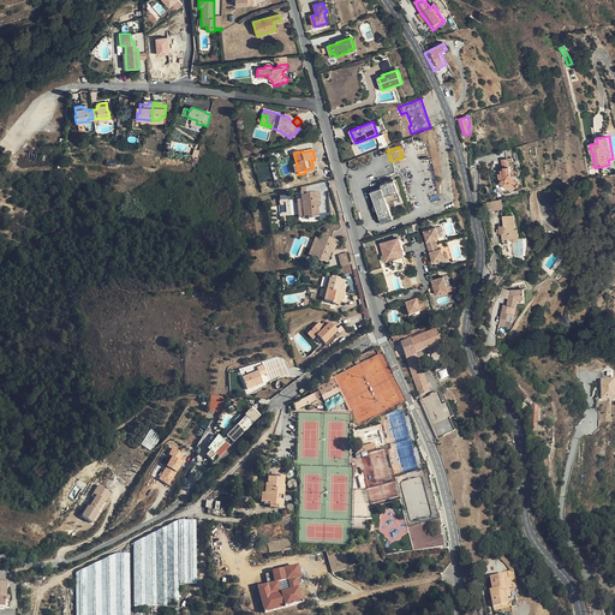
[(509,173),(508,168),(507,159),(501,160),(503,171),(500,171),(500,174),(497,174),(499,178),(502,180),(500,184),(507,189),(511,183),(515,186),(520,181),(509,173)]
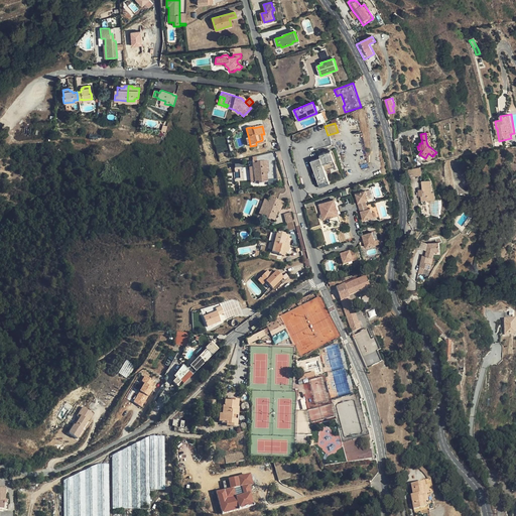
[(320,157),(311,161),(320,186),(330,182),(326,170),(336,167),(331,151),(319,155),(320,157)]
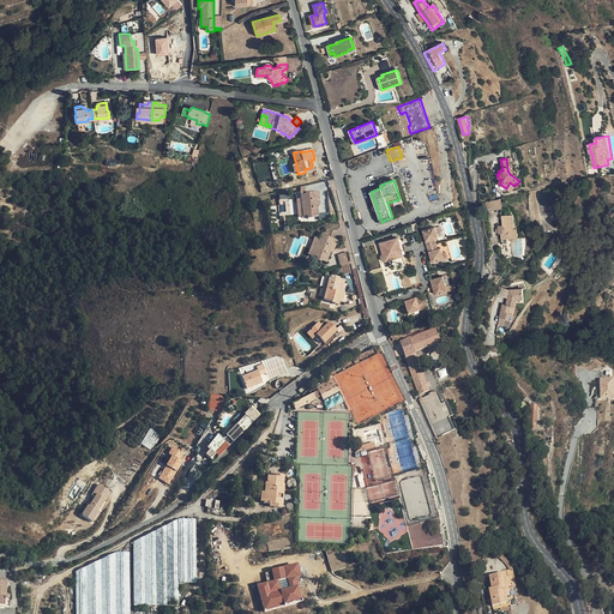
[(318,192),(305,194),(305,198),(300,198),(300,199),(301,215),(307,214),(307,220),(312,218),(312,217),(318,217),(317,205),(319,205),(318,192)]
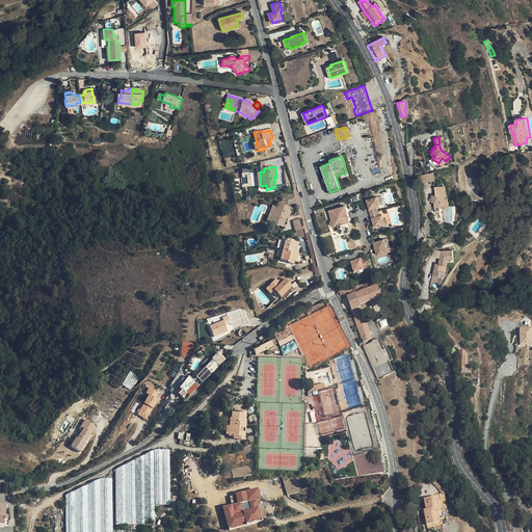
[(423,183),(436,181),(435,173),(422,175),(423,183)]
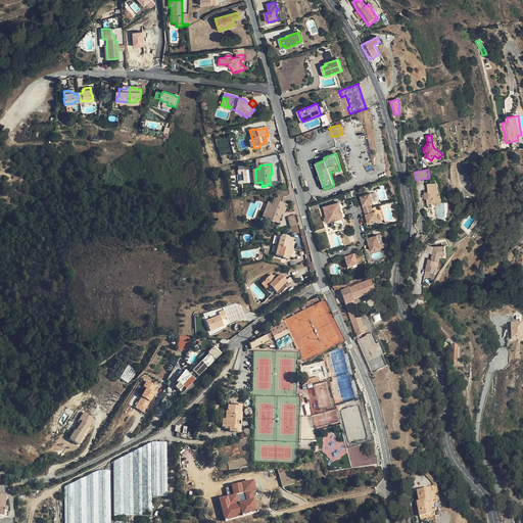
[(428,208),(432,207),(432,203),(440,202),(440,195),(438,195),(436,184),(427,184),(428,192),(424,192),(425,199),(427,199),(427,203),(428,203),(428,208)]
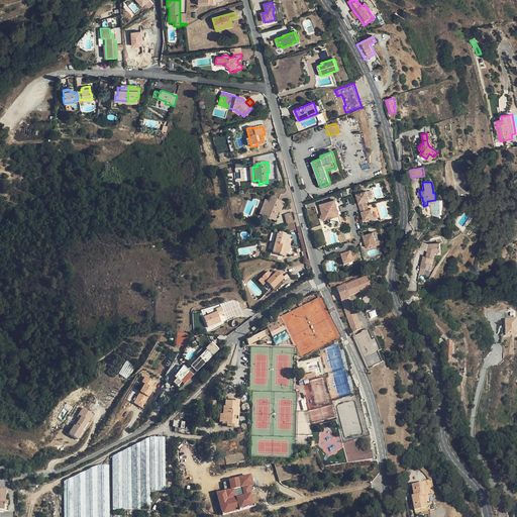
[(366,192),(356,195),(360,208),(368,206),(366,206),(365,202),(367,202),(369,201),(366,192)]
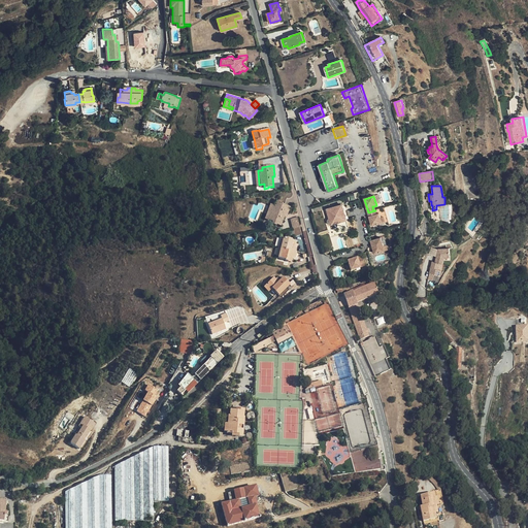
[(279,226),(284,217),(288,206),(279,203),(279,202),(275,200),(273,205),(267,220),(271,222),(270,224),(275,226),(276,224),(279,226)]
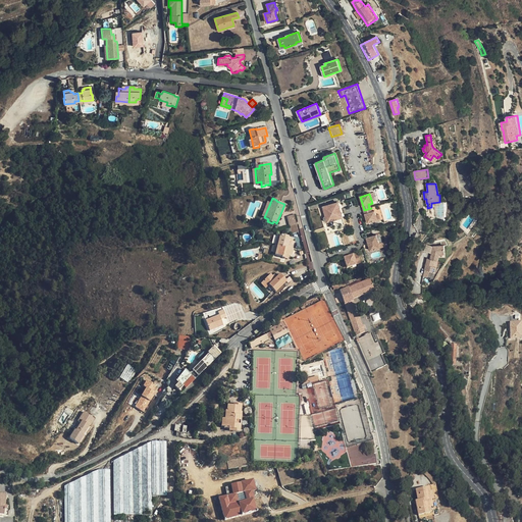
[(264,218),(264,217),(270,203),(266,202),(261,216),(264,218)]
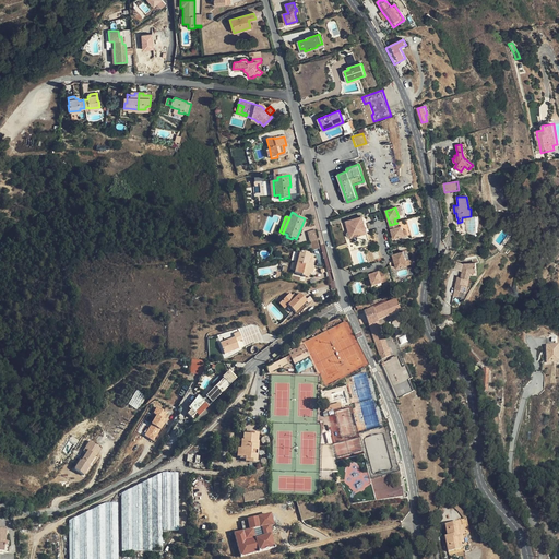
[(366,233),(361,217),(346,222),(349,232),(348,233),(347,234),(347,235),(348,236),(349,237),(352,237),(366,233)]
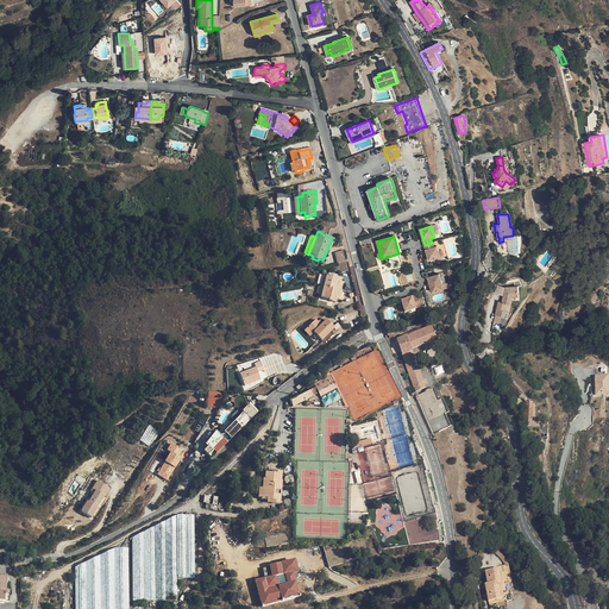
[(433,243),(425,245),(429,261),(440,258),(439,252),(438,246),(434,248),(432,249),(431,244),(433,243)]
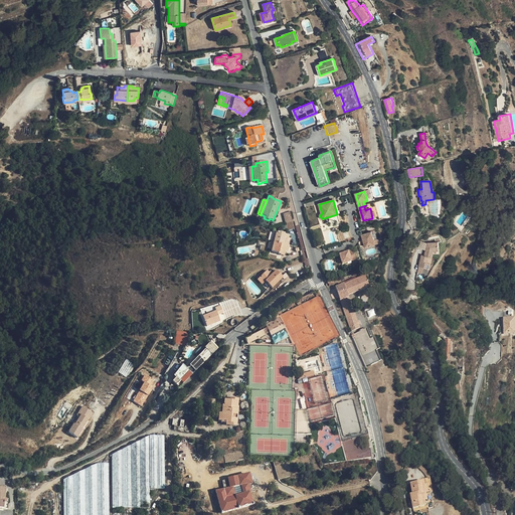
[(277,235),(276,242),(290,246),(291,242),(289,241),(290,235),(286,234),(285,234),(285,232),(282,231),(281,234),(280,236),(277,235)]
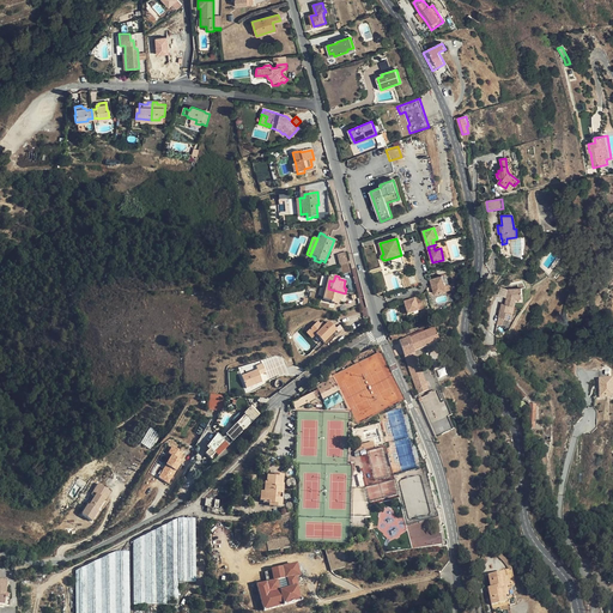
[(437,278),(430,280),(434,296),(445,292),(444,287),(443,283),(438,284),(437,278)]
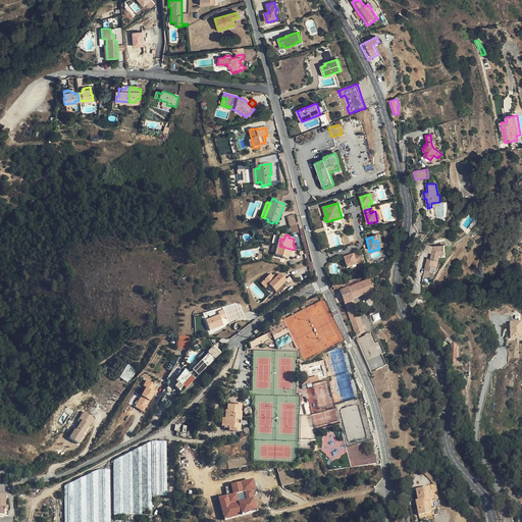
[(208,250),(213,248),(213,247),(210,242),(205,246),(208,250)]
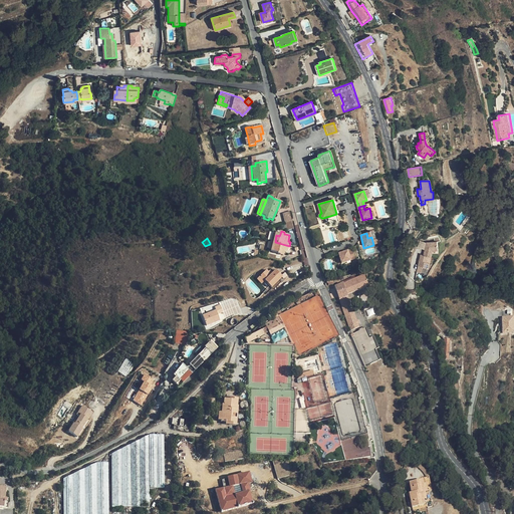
[(290,246),(289,246),(275,242),(272,251),(279,253),(279,254),(284,255),(285,253),(287,253),(288,250),(289,250),(290,246)]
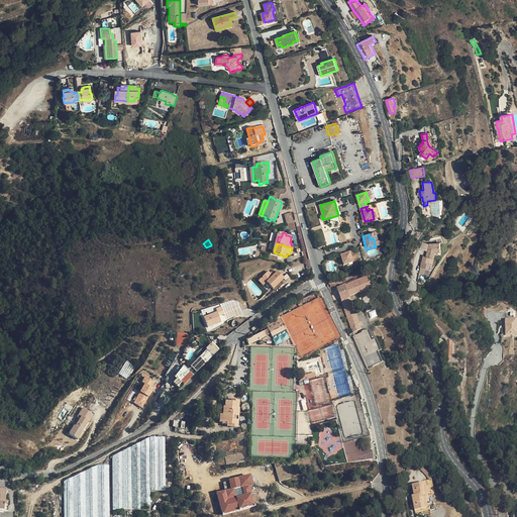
[(200,244),(195,249),(199,253),(200,252),(204,248),(200,244)]
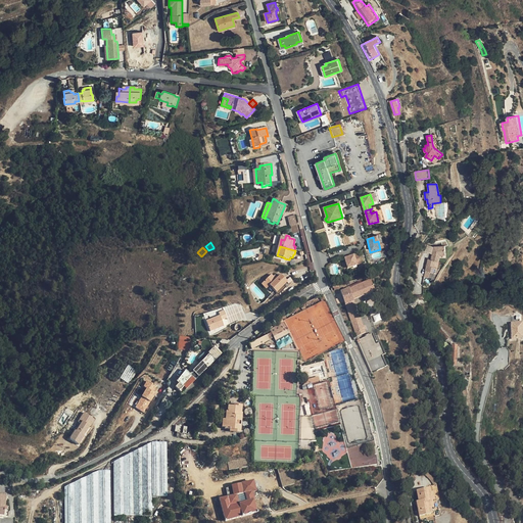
[(434,250),(433,257),(435,257),(434,260),(433,259),(432,264),(437,264),(438,257),(441,256),(447,255),(445,247),(434,250)]
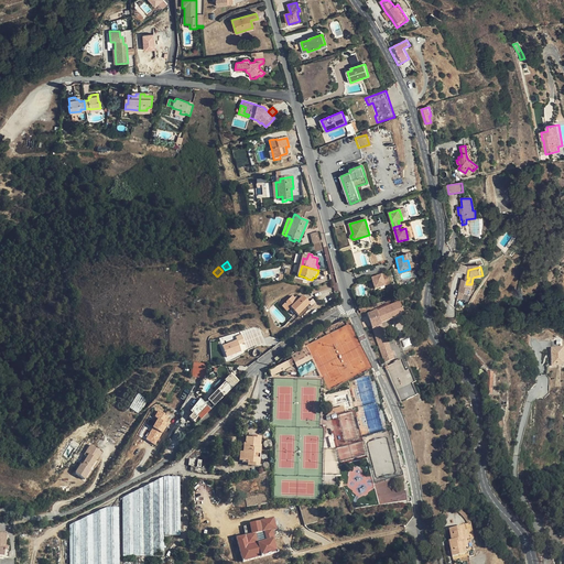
[(381,278),(371,281),(372,286),(375,292),(384,289),(389,288),(387,278),(381,279),(381,278)]
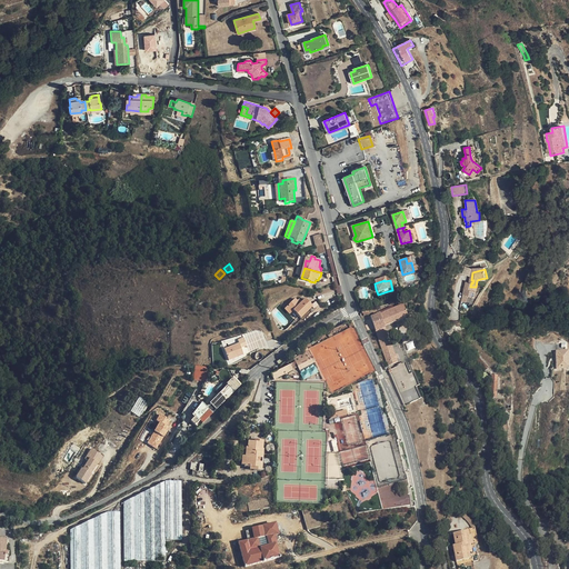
[(475,293),(476,287),(470,287),(468,286),(465,305),(470,306),(471,298),(478,299),(479,293),(475,293)]
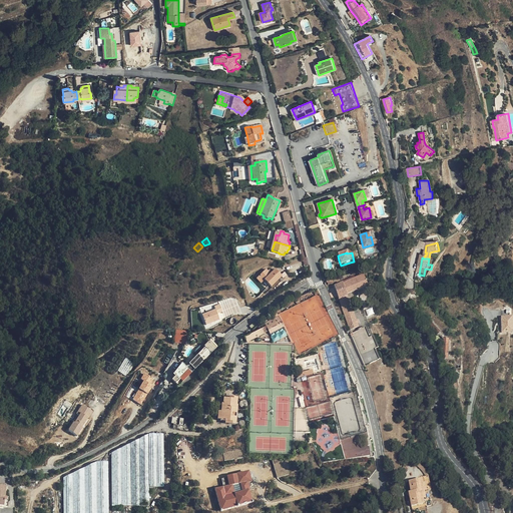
[(267,270),(259,277),(264,282),(266,281),(272,287),(283,277),(276,270),(273,273),(271,274),(269,272),(267,270)]
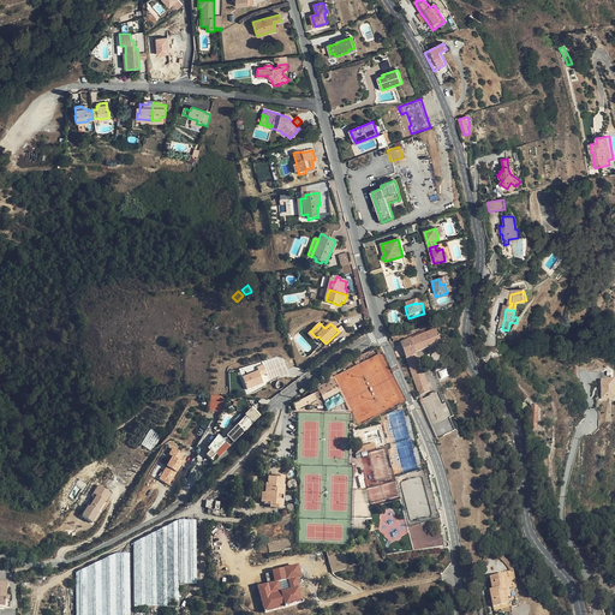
[(440,342),(435,330),(411,340),(400,344),(419,395),(430,390),(416,352),(440,342)]
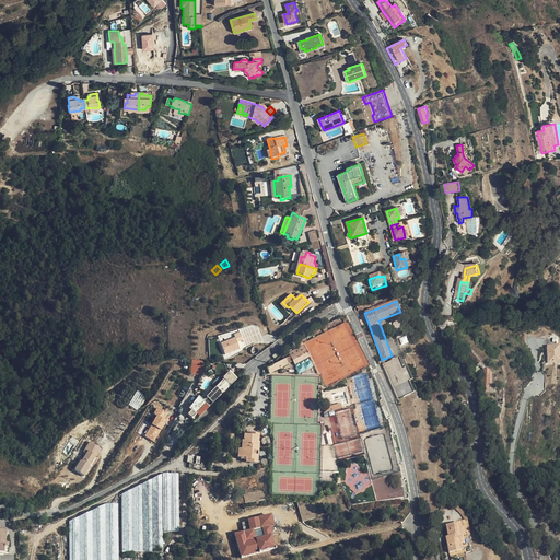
[(224,354),(225,354),(228,353),(238,349),(236,342),(242,340),(238,333),(233,335),(234,338),(220,343),(224,354)]
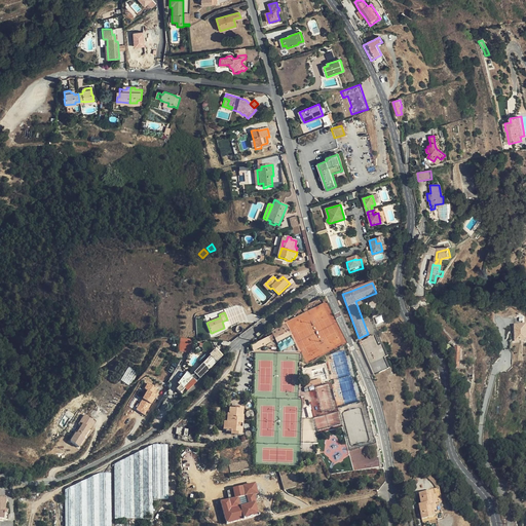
[(514,341),(525,340),(525,323),(513,324),(514,341)]
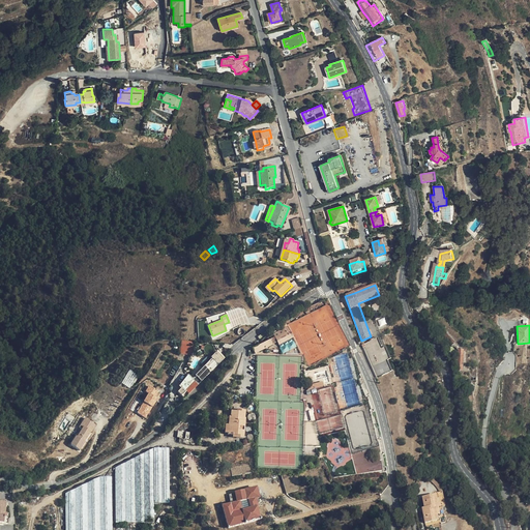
[(270,340),(253,349),(255,354),(273,345),(277,343),(278,345),(293,337),(288,327),(273,334),(274,337),(270,340)]
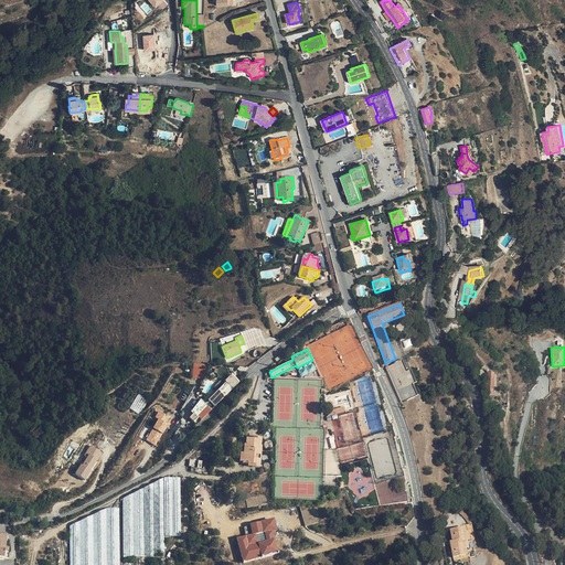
[(483,366),(475,354),(469,358),(478,371),(483,366)]
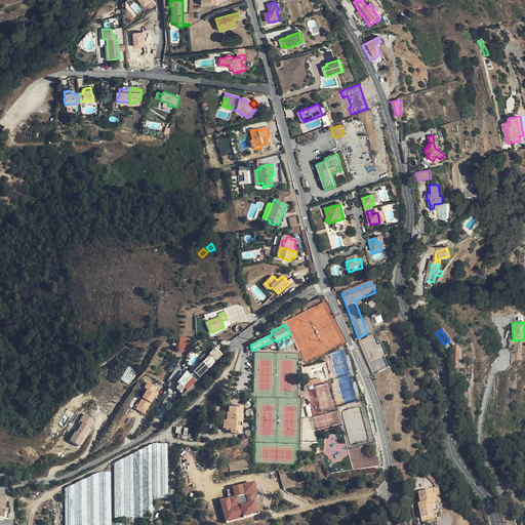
[(393,345),(393,344),(401,339),(402,338),(396,330),(392,332),(393,334),(391,335),(392,337),(390,338),(393,345)]
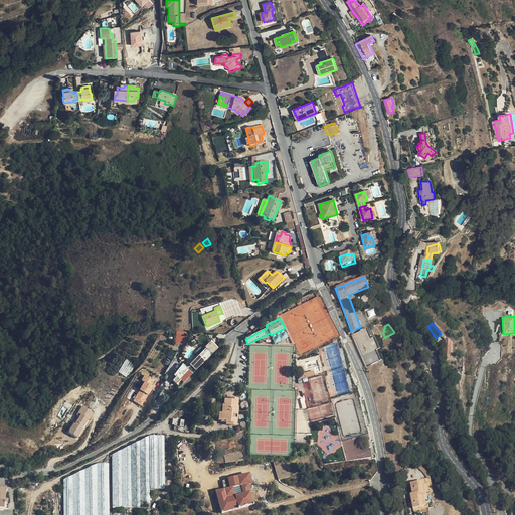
[(371,352),(374,350),(370,340),(366,341),(362,330),(353,334),(367,366),(376,363),(371,352)]
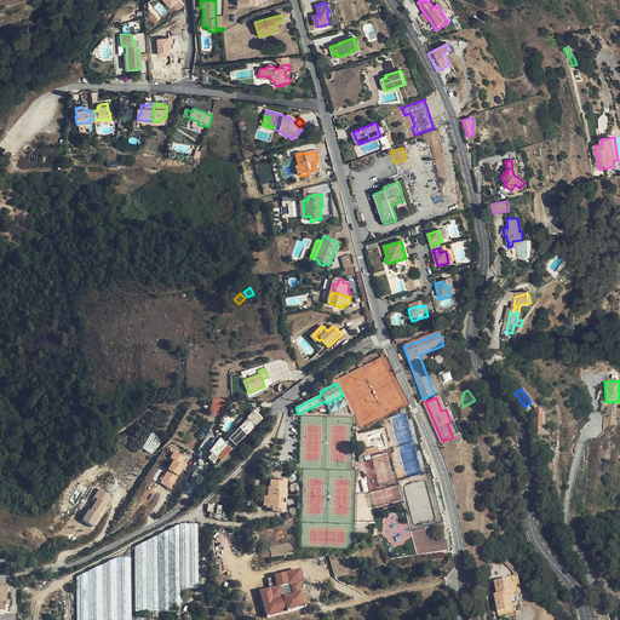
[(212,412),(223,417),(228,407),(220,403),(218,407),(213,406),(212,412)]
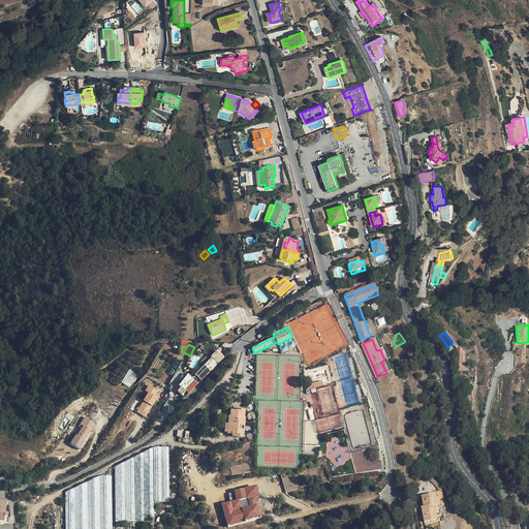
[(181,387),(177,392),(182,396),(183,397),(185,396),(186,397),(223,359),(216,351),(210,358),(211,358),(194,376),(195,376),(192,379),(187,375),(179,385),(181,387)]
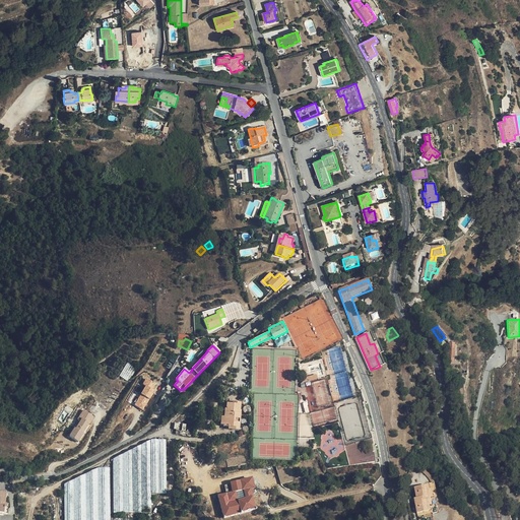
[(146,387),(152,390),(156,385),(146,379),(143,385),(146,387)]
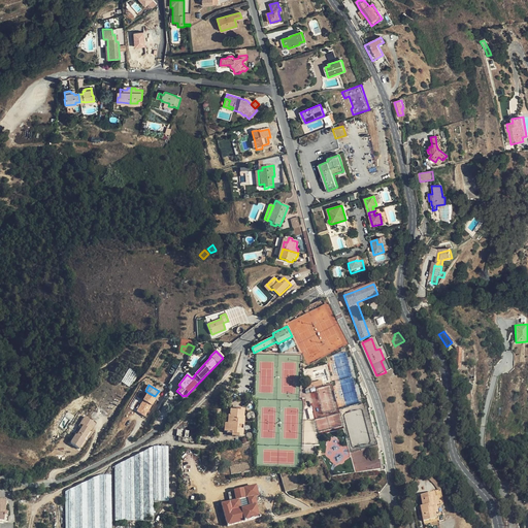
[(149,393),(137,411),(145,417),(157,398),(155,396),(149,393)]
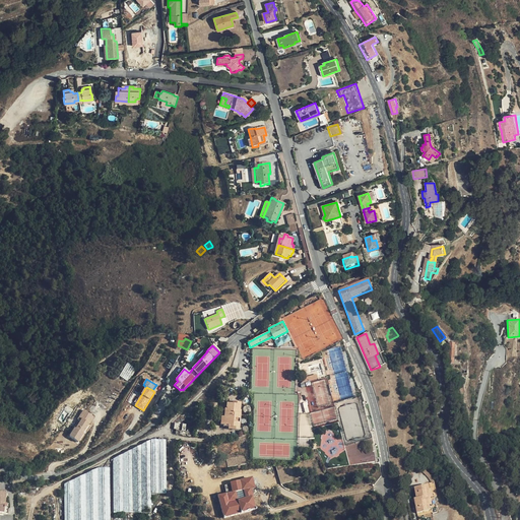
[(225,409),(224,409),(223,417),(221,416),(220,426),(222,426),(222,427),(229,428),(228,430),(239,431),(241,410),(240,410),(241,403),(233,402),(233,404),(226,403),(225,409)]
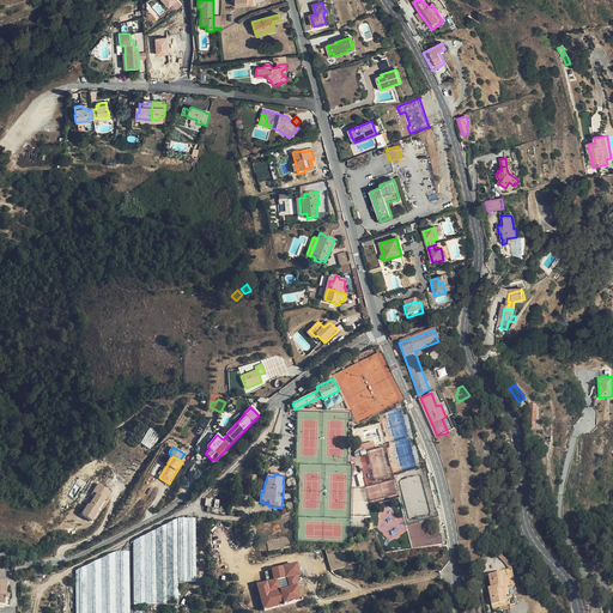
[(89,504),(83,514),(93,521),(99,511),(98,511),(105,499),(107,499),(111,491),(99,484),(92,495),(96,496),(90,505),(89,504)]
